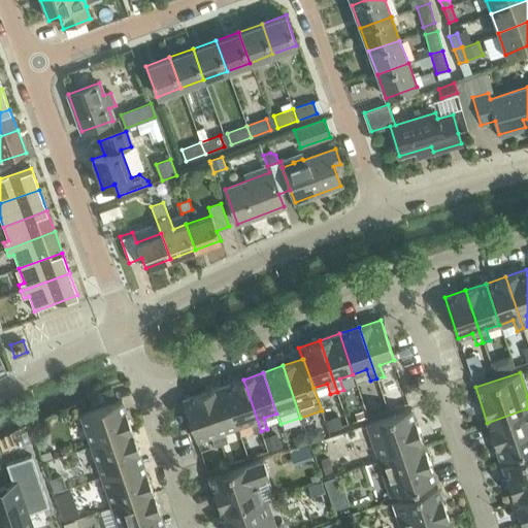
[(243,380),(223,386),(237,427),(251,422),(254,433),(261,431),(243,380)]
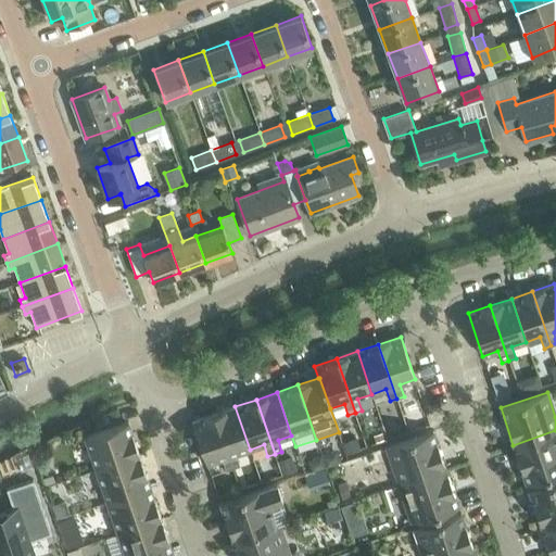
[(235,406),(214,414),(232,468),(239,466),(236,454),(250,450),(235,406)]
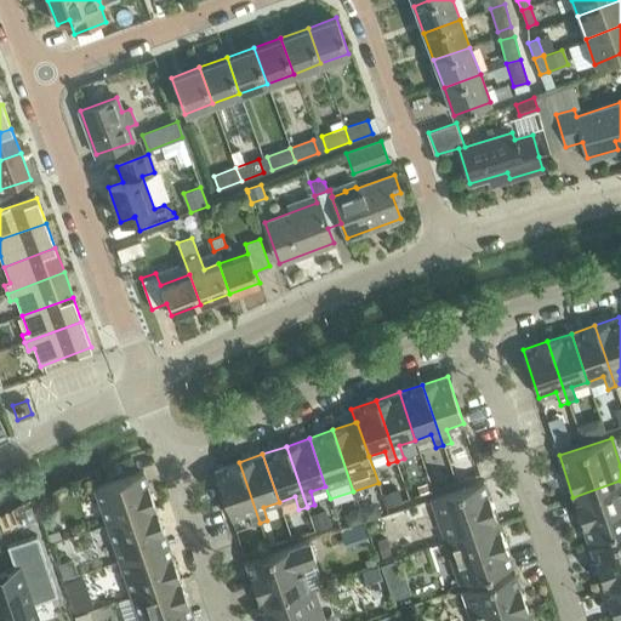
[(260,523),(239,462),(215,471),(231,518),(248,513),(252,525),(260,523)]
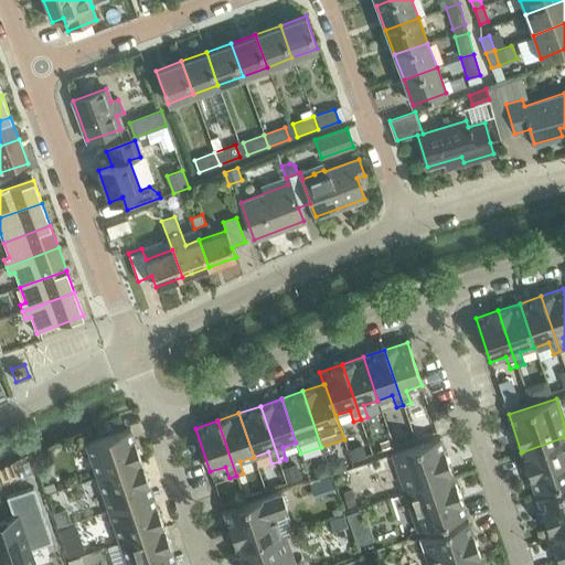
[(86,444),(98,478),(141,462),(130,429),(86,444)]
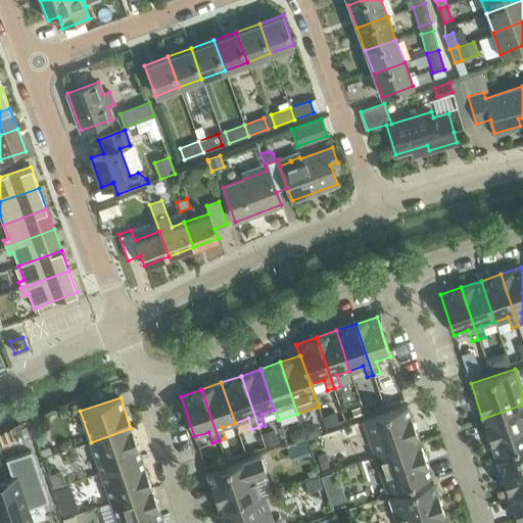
[(522,405),(482,419),(495,456),(522,445),(522,405)]
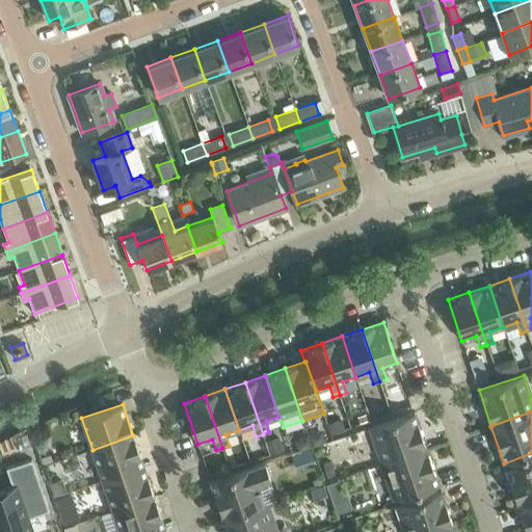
[(369,427),(381,463),(426,449),(414,413),(369,427)]
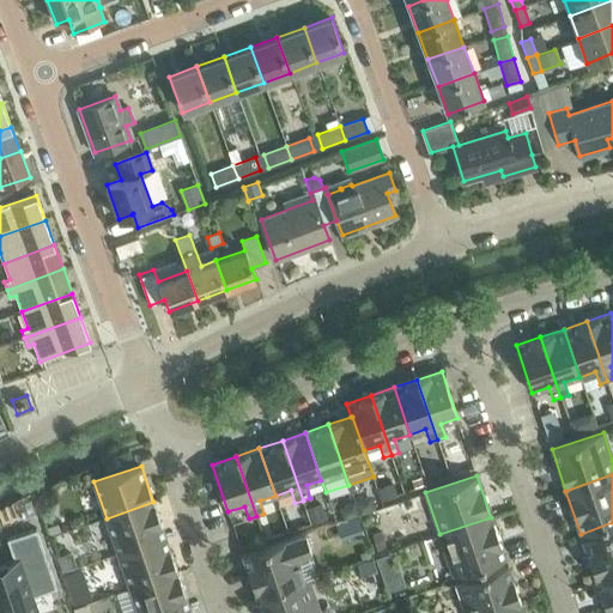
[(393,483),(376,489),(381,501),(396,495),(393,483)]
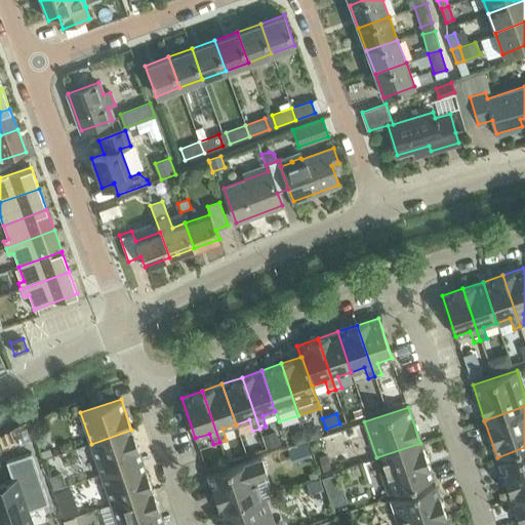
[(318,425),(305,430),(308,441),(322,436),(318,425)]
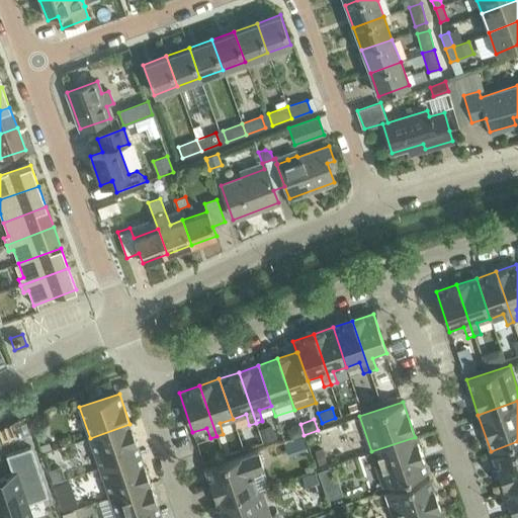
[(130,424),(90,438),(100,467),(140,454),(130,424)]
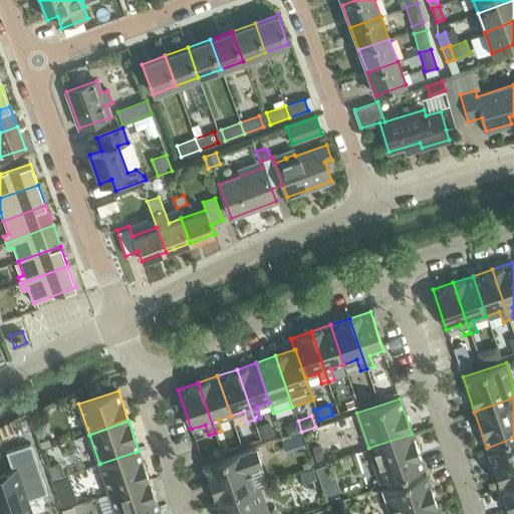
[(288,424),(285,430),(288,437),(301,432),(297,421),(288,424)]
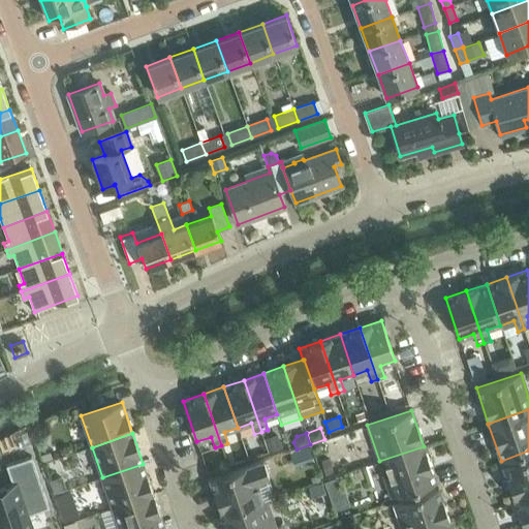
[(277,434),(263,439),(269,452),(281,447),(277,434)]
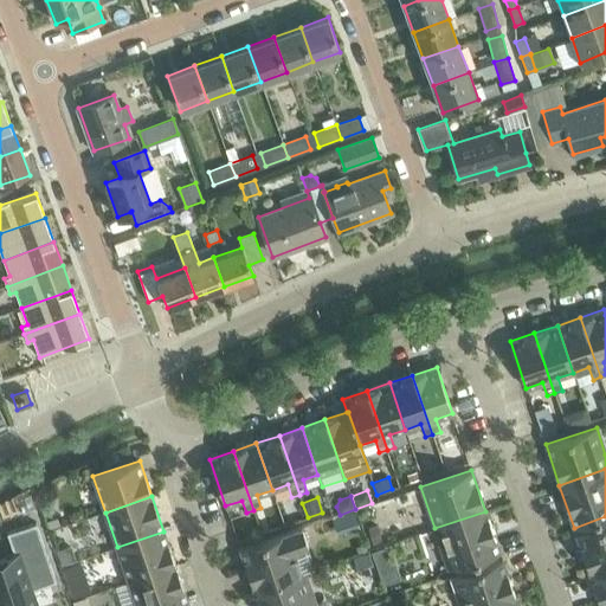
[(485,511),(434,528),(449,569),(500,553),(485,511)]
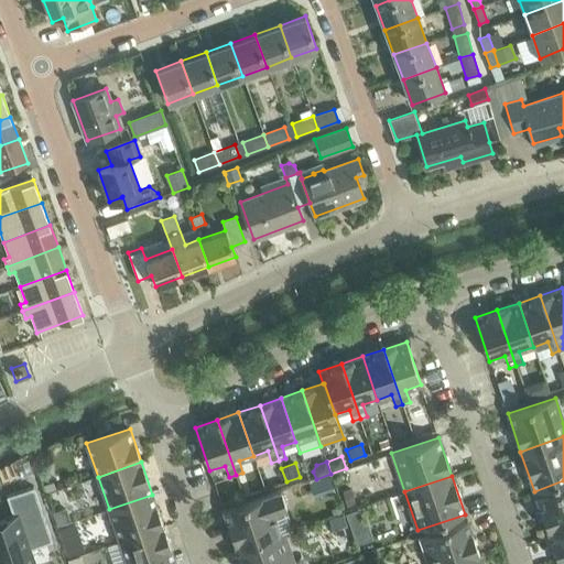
[(563,487),(535,497),(549,535),(563,530),(563,487)]
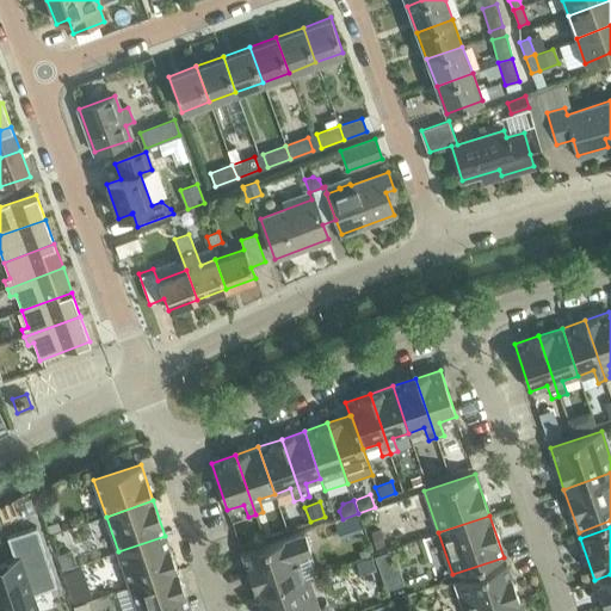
[(380,530),(371,532),(376,549),(384,545),(380,530)]
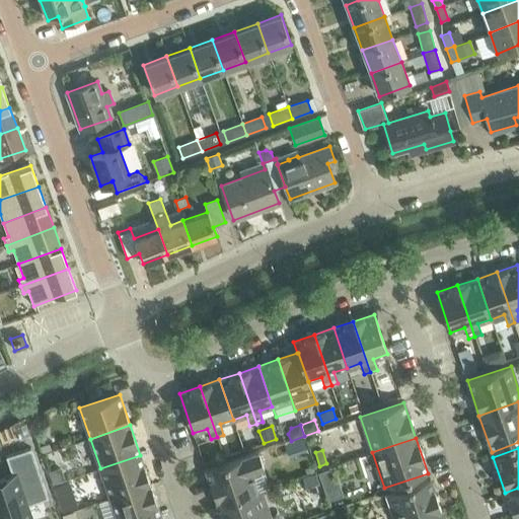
[(205,469),(217,505),(262,491),(254,470),(264,467),(258,451),(205,469)]
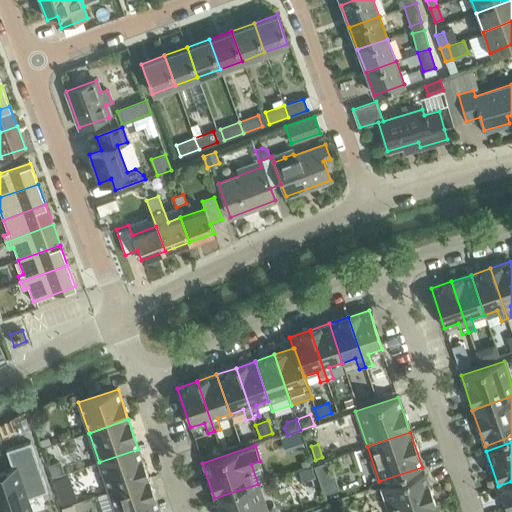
[(138,449),(99,462),(109,492),(148,478),(138,449)]
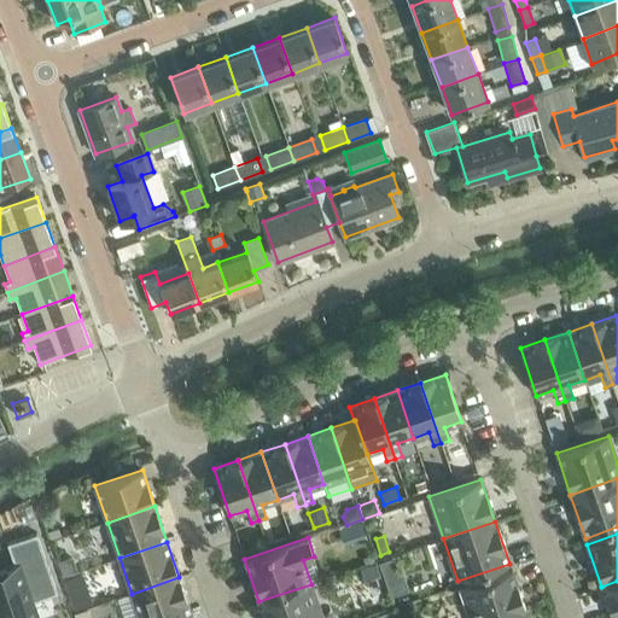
[(23,589),(0,596),(0,617),(56,617),(65,616),(45,557),(15,566),(23,589)]
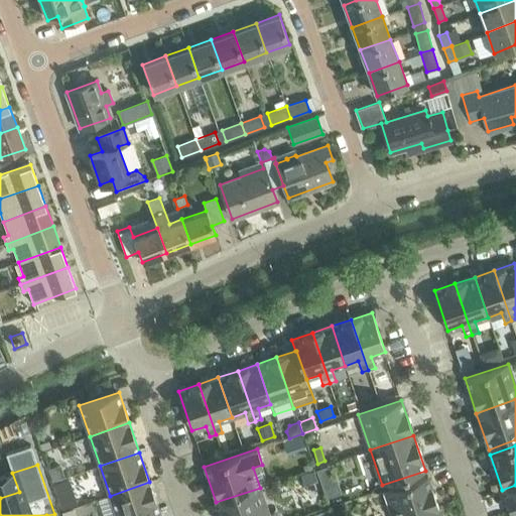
[(60,466),(49,470),(52,480),(63,476),(60,466)]
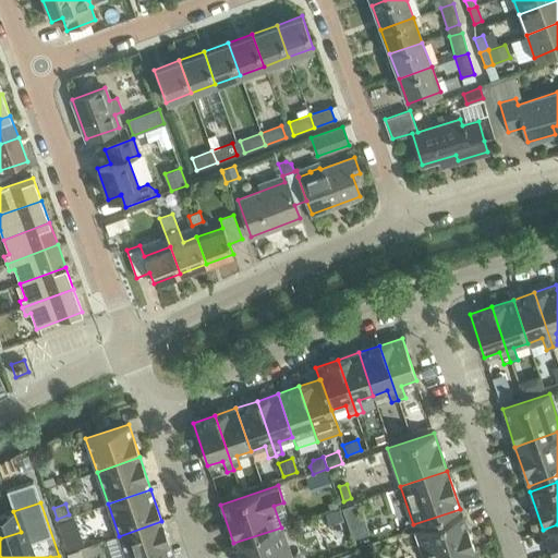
[(355,504),(342,508),(347,520),(359,516),(355,504)]
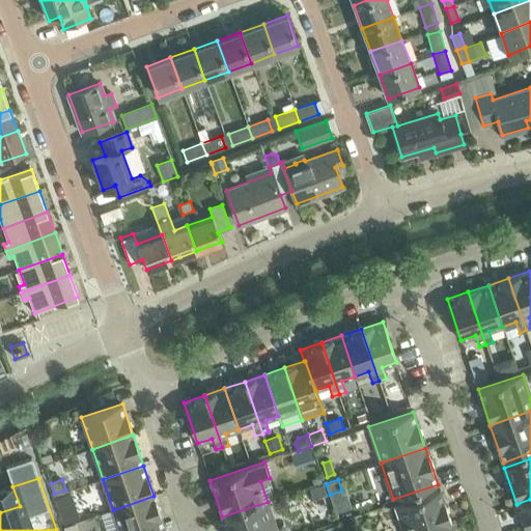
[(323,484),(310,488),(314,499),(327,495),(323,484)]
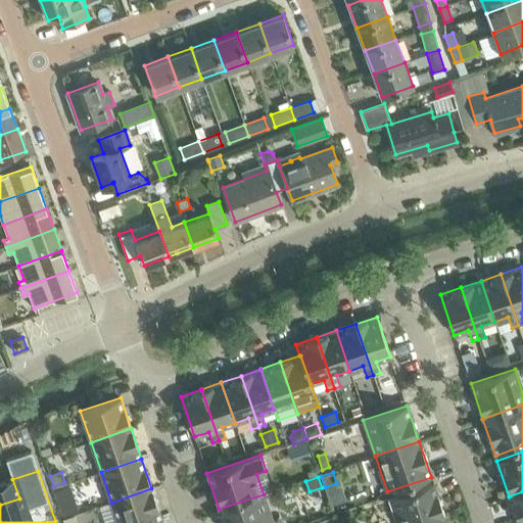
[(389,497),(397,522),(431,522),(445,518),(433,482),(389,497)]
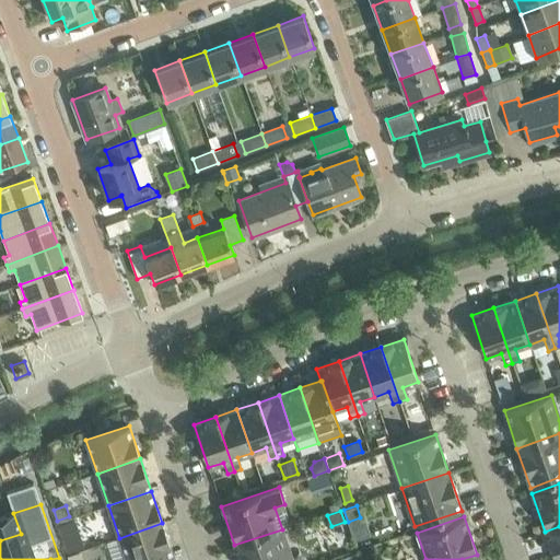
[(76,521),(58,526),(67,552),(84,546),(76,521)]
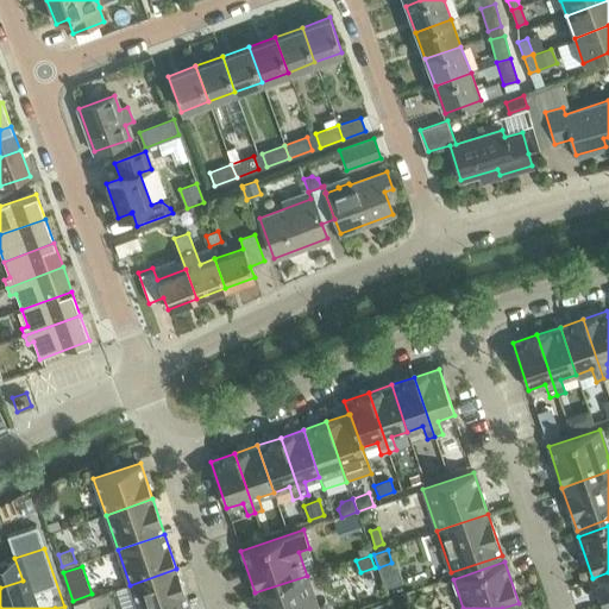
[(176,569),(130,585),(137,608),(174,608),(188,604),(176,569)]
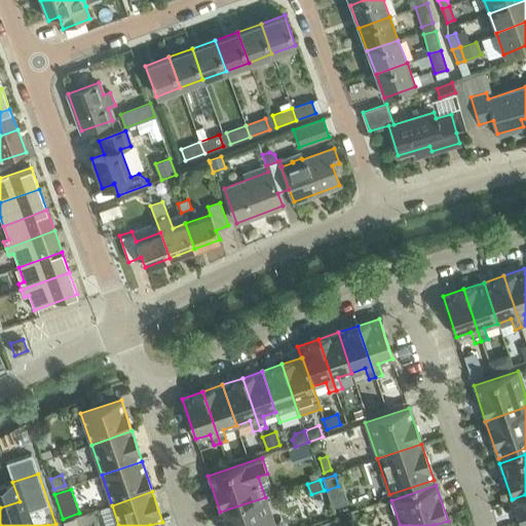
[(525,525),(525,494),(512,499),(521,525),(525,525)]
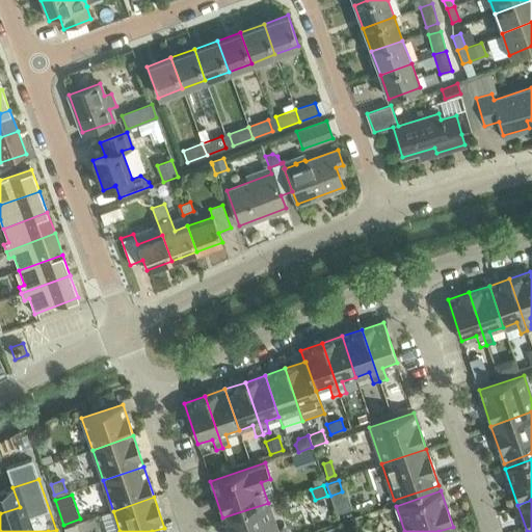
[(277,531),(268,503),(222,517),(228,531),(277,531)]
